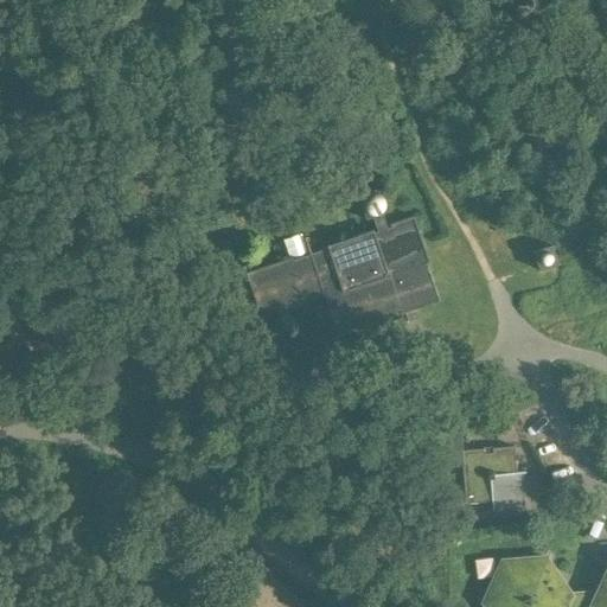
[(310,255),(324,298),(337,338),(356,332),(356,334),(402,319),(402,315),(404,314),(408,323),(417,320),(415,312),(440,304),(427,266),(429,264),(414,218),(390,227),(390,229),(388,230),(382,215),(389,212),(382,189),(357,197),(365,221),(372,218),(377,232),(374,234),(374,231),(327,247),(327,249),(310,255)]
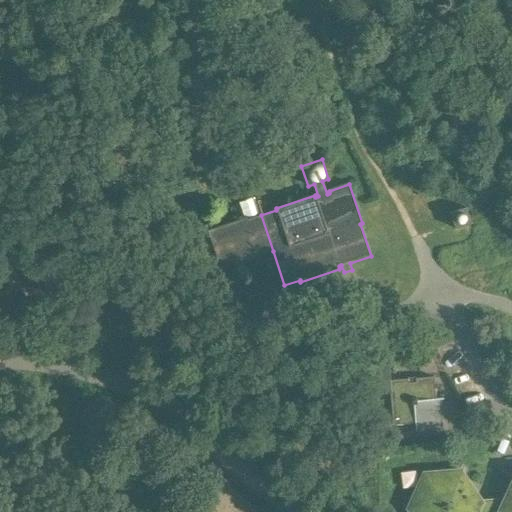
[(465,208),(449,214),(455,229),(471,224),(465,208)]
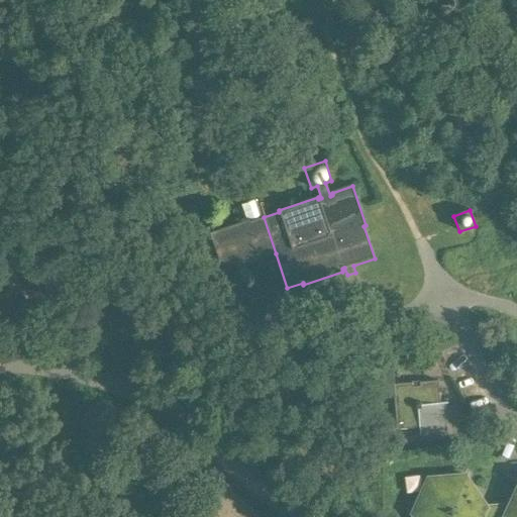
[(276,253),(264,217),(249,222),(248,220),(209,234),(223,273),(243,267),(242,265),(276,253)]
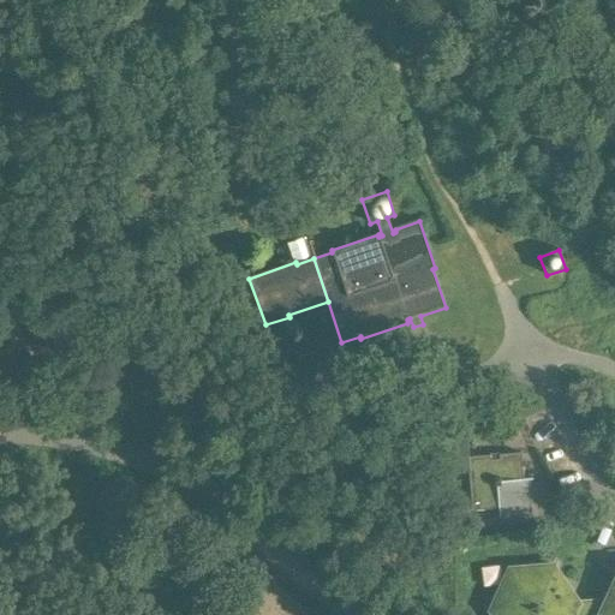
[(520,454),(469,458),(466,434),(440,436),(443,477),(469,475),(471,512),(499,509),(499,515),(532,512),(531,482),(524,482),(520,454)]
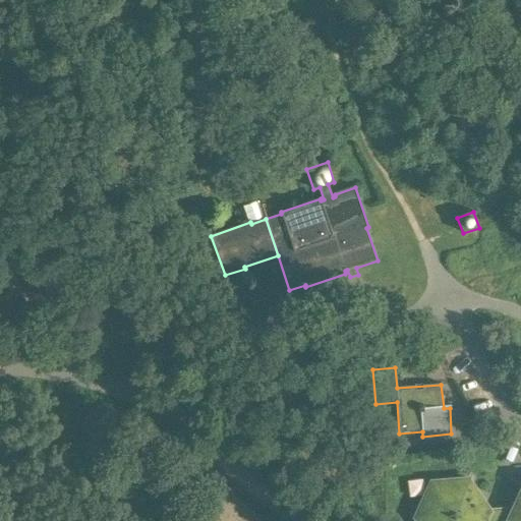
[(520,520),(520,504),(519,508),(490,511),(469,480),(437,483),(422,518),(424,520),(520,520)]
